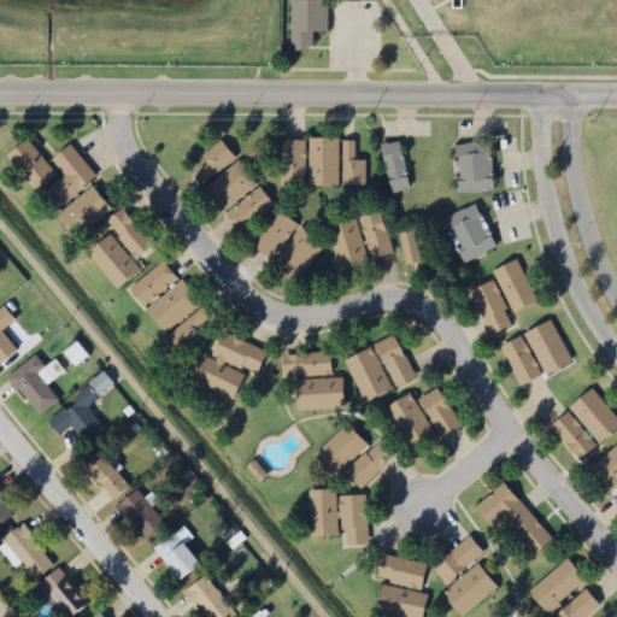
[(292,0),(292,41),(313,41),(313,23),(330,23),(330,0),(292,0)]
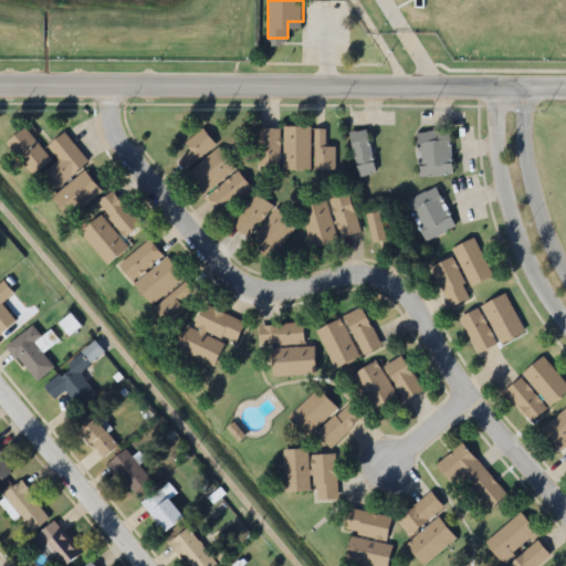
[(284,169),(311,169),(311,127),(284,127),(284,169)]
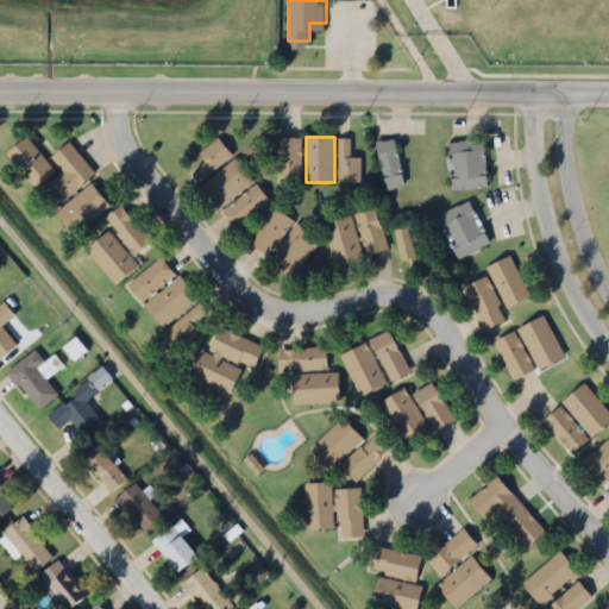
[(6,156),(38,189),(57,171),(25,138),(6,156)]
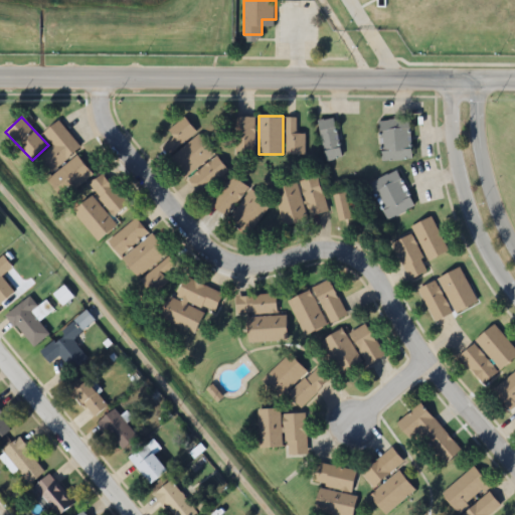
[(235,154),(254,154),(254,117),(235,117),(235,154)]
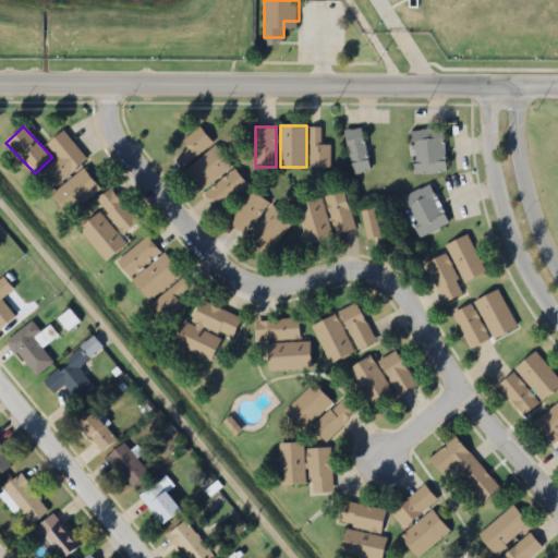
[(310,167),(331,167),(331,145),(322,145),(322,126),(310,126),(310,167)]
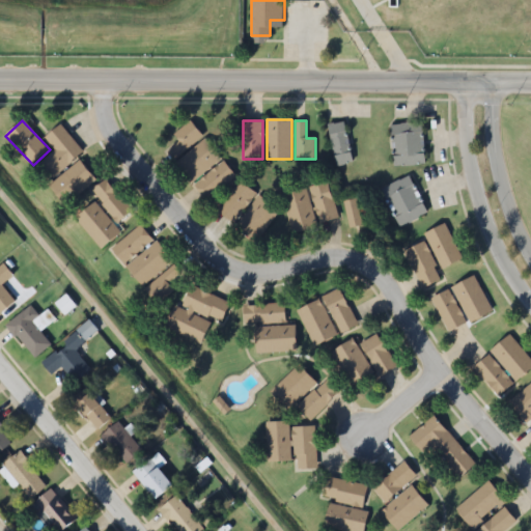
[(166,152),(173,162),(203,137),(191,121),(174,135),(179,142),(166,152)]
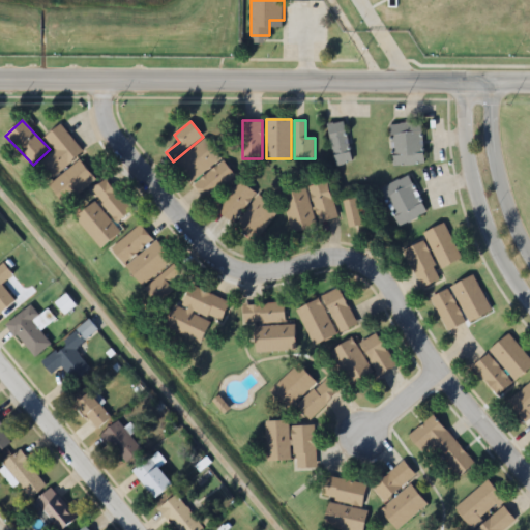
[(333,166),(351,164),(344,121),(327,124),(333,166)]
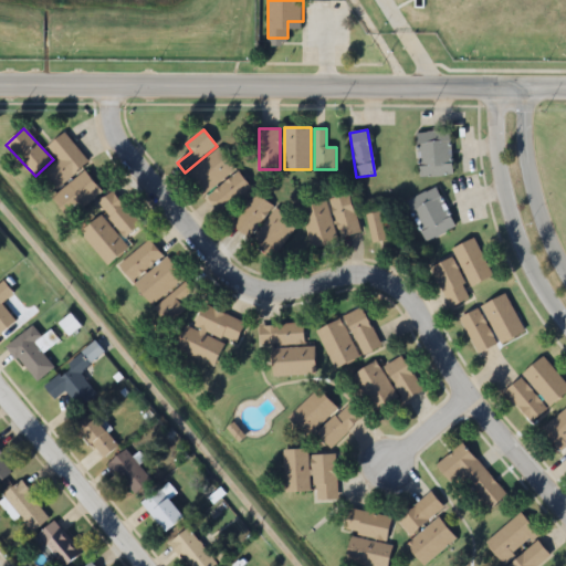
[(452,175),(448,130),(417,133),(421,178),(452,175)]
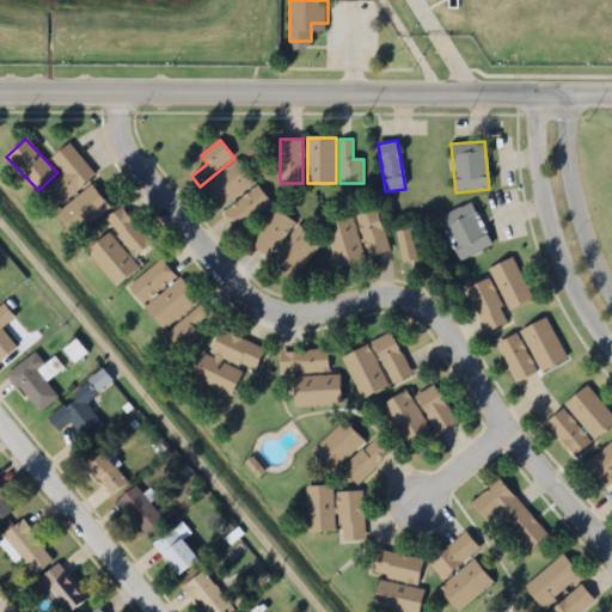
[(97,175),(68,144),(51,160),(63,173),(46,190),(61,207),(97,175)]
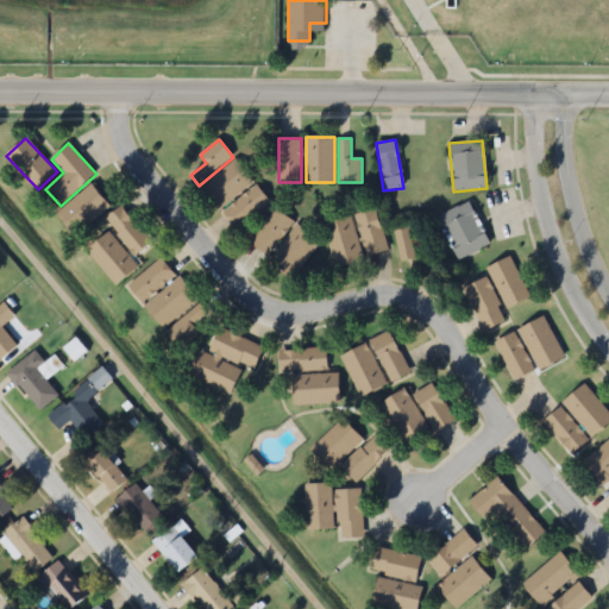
[(253,184),(238,161),(200,186),(217,209),(253,184)]
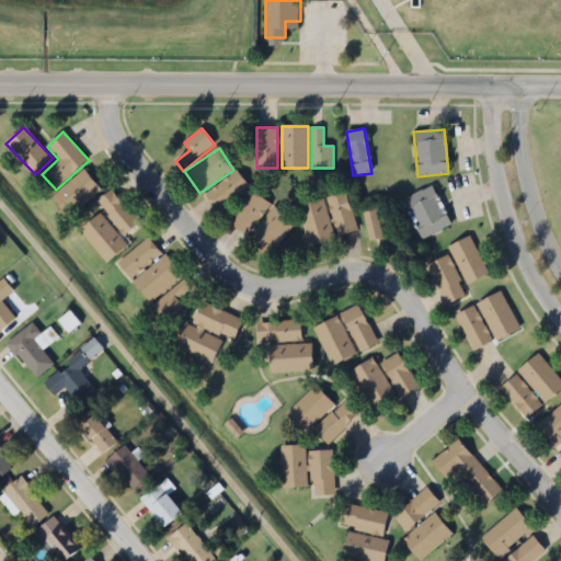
[(249,186),(235,170),(205,197),(218,213),(249,186)]
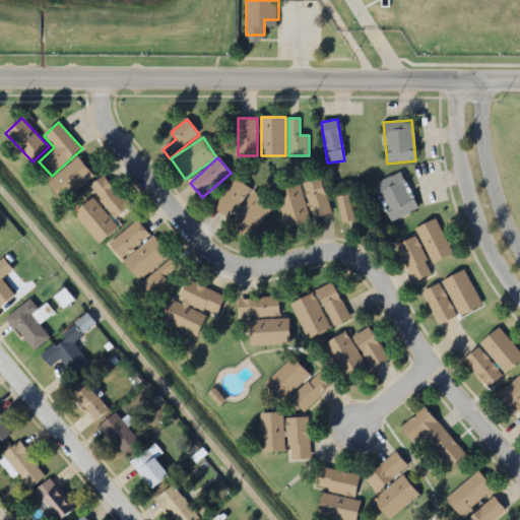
[(64,202),(94,178),(78,158),(48,182),(64,202)]
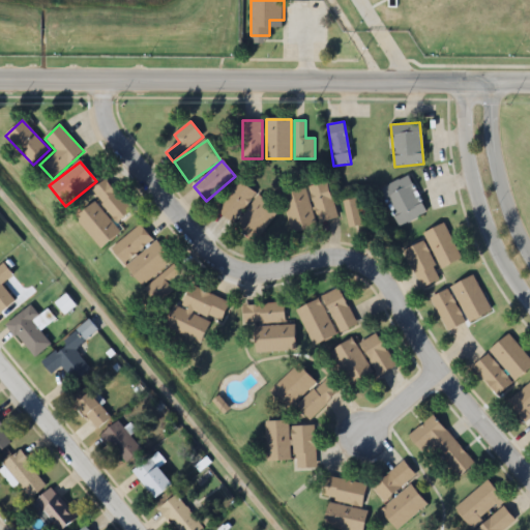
[(425,214),(409,176),(381,188),(398,227),(425,214)]
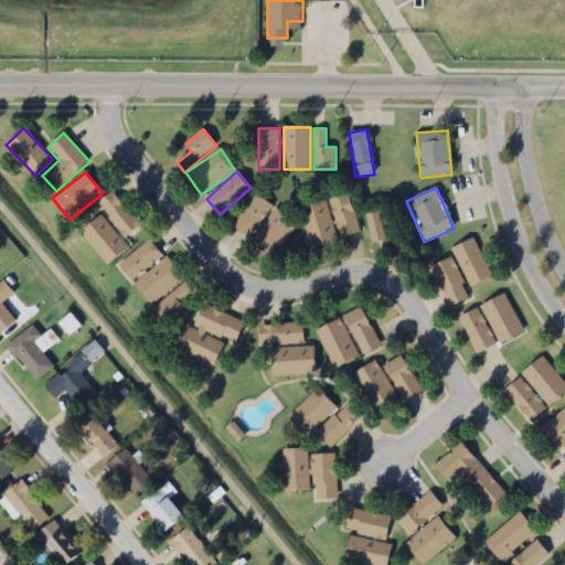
[(97,204),(125,238),(141,225),(113,191),(97,204)]
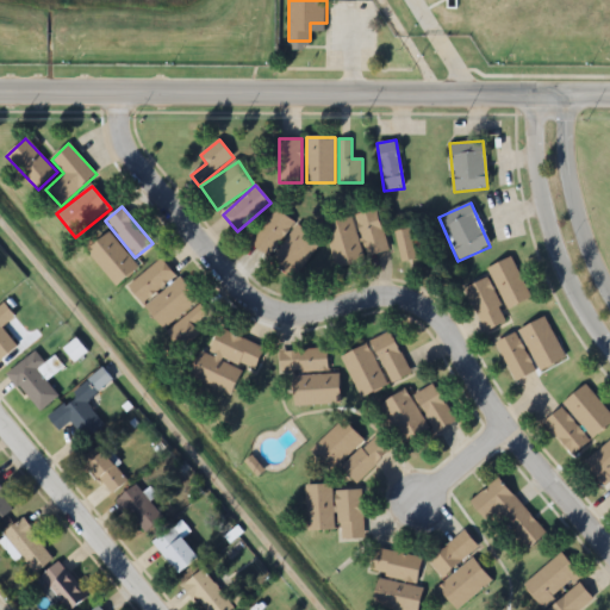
[(355,216),(368,257),(390,251),(375,209),(355,216)]
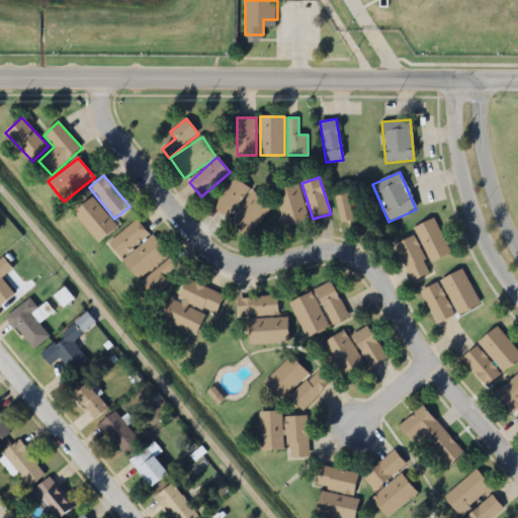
[(211,205),(225,218),(250,190),(237,178),(211,205)]
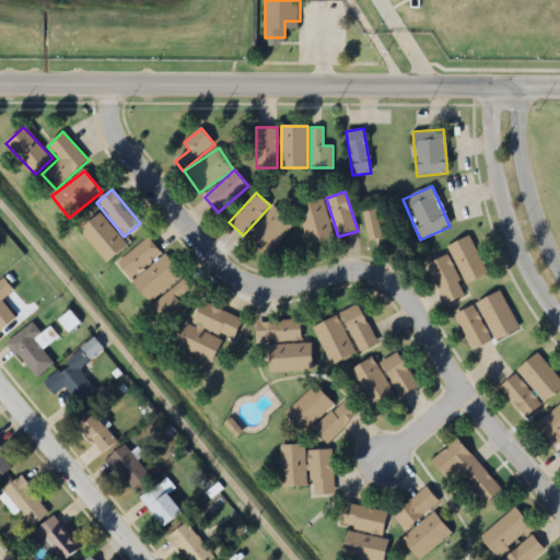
[(308,248),(334,242),(323,199),(298,206),(308,248)]
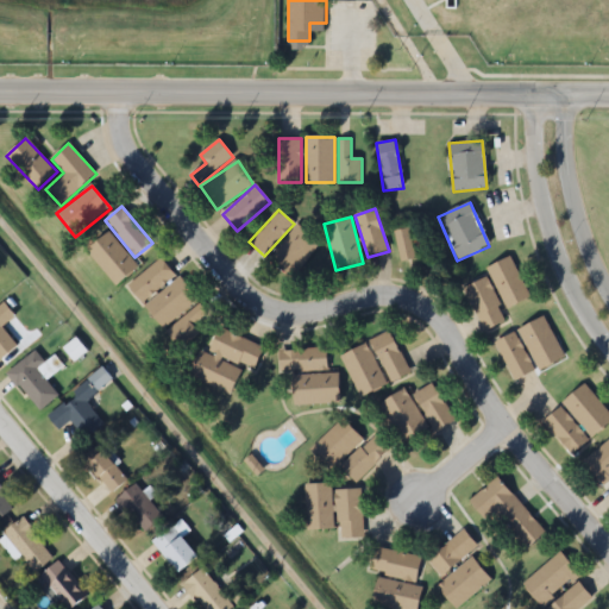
[(293,280),(320,242),(297,225),(270,263),(293,280)]
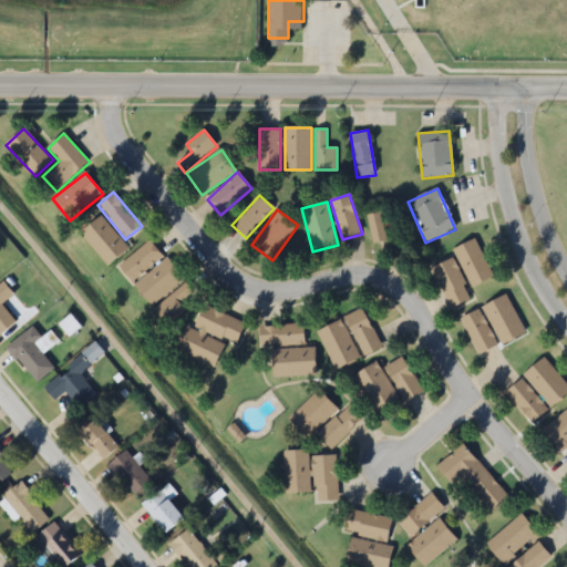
[(373,244),(388,240),(381,213),(367,216),(373,244)]
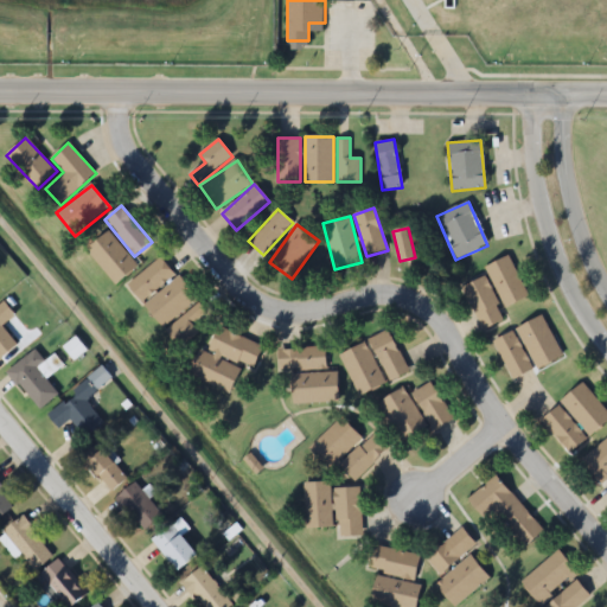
[(139,266),(108,231),(85,251),(116,286),(139,266)]
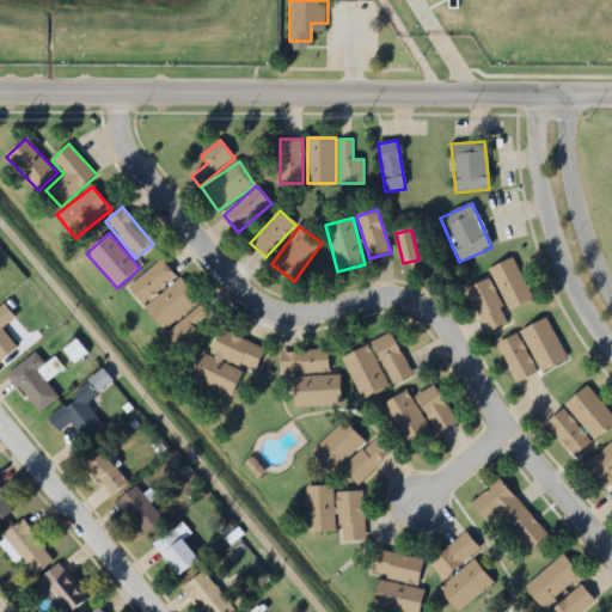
[(489,270),(509,311),(533,299),(513,258),(489,270)]
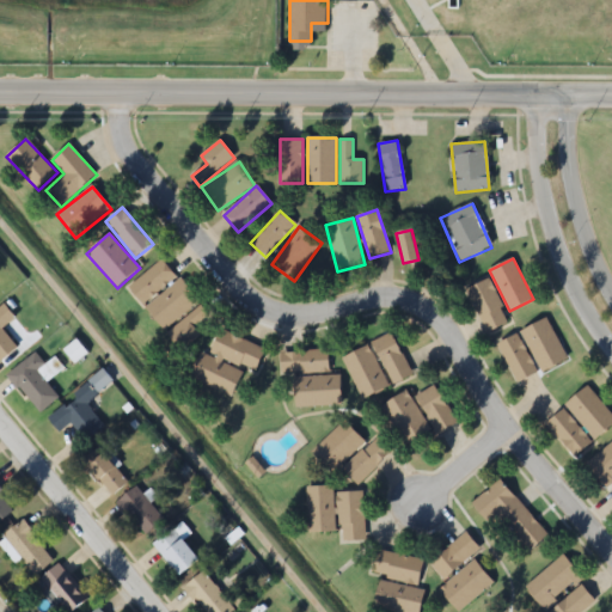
[(127,289),(141,307),(177,279),(163,261),(127,289)]
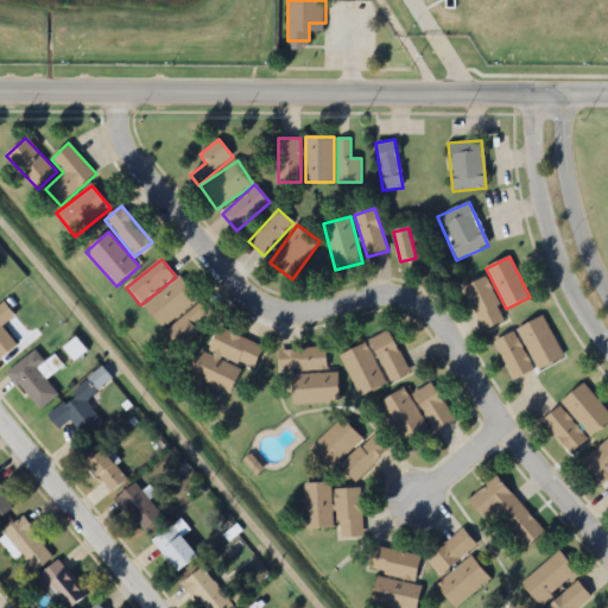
[(506,321),(486,277),(462,289),(482,331),(506,321)]
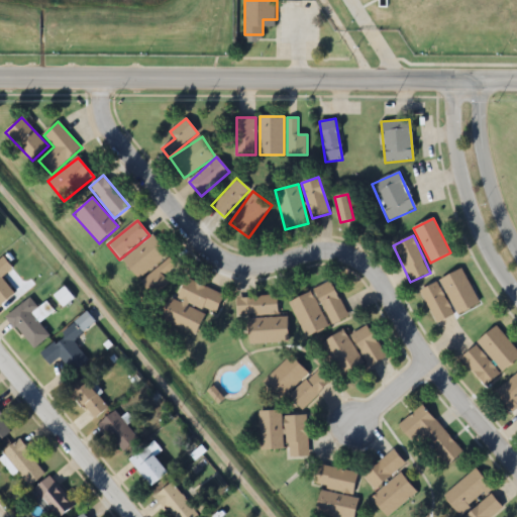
[(164,277),(177,267),(152,236),(123,262),(153,297),(170,284),(164,277)]
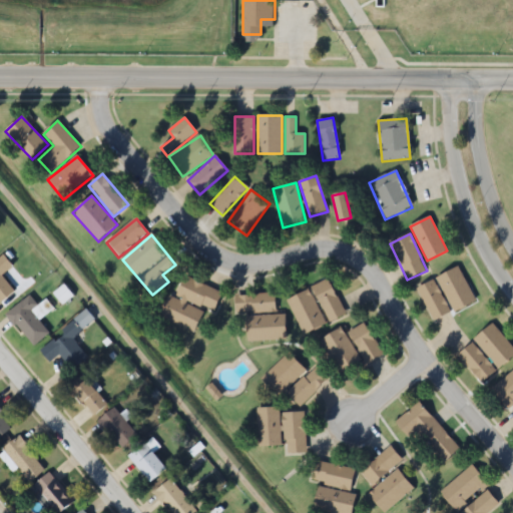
[(2,276),(12,268),(4,257),(0,259),(0,303),(14,293),(2,276)]
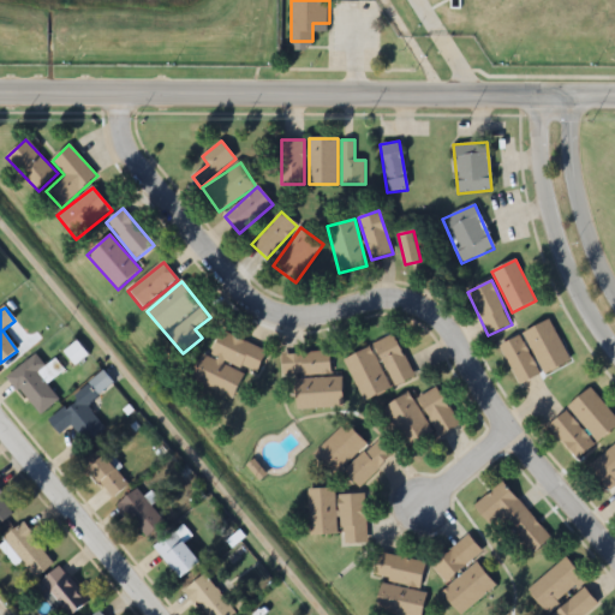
[(543,374),(569,362),(550,320),(523,333),(543,374)]
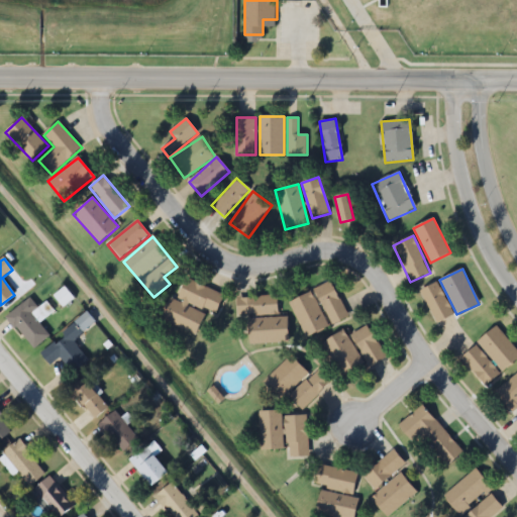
[(197,334),(206,312),(215,316),(224,295),(182,277),(164,321),(197,334)]
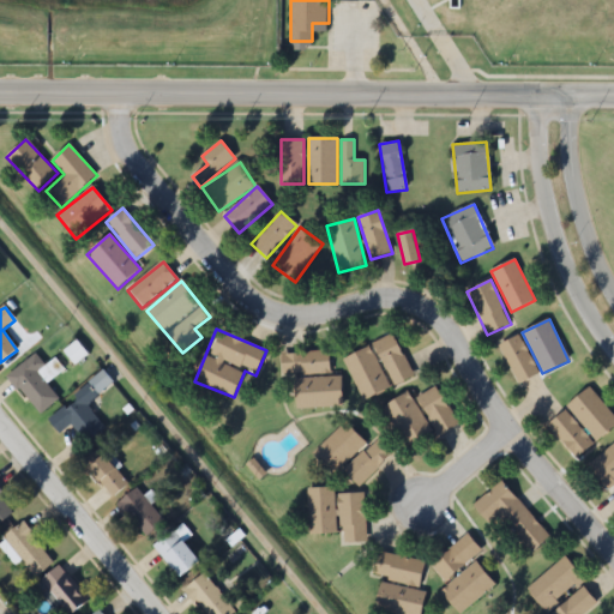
[(414,377),(392,333),(373,344),(395,386),(414,377)]
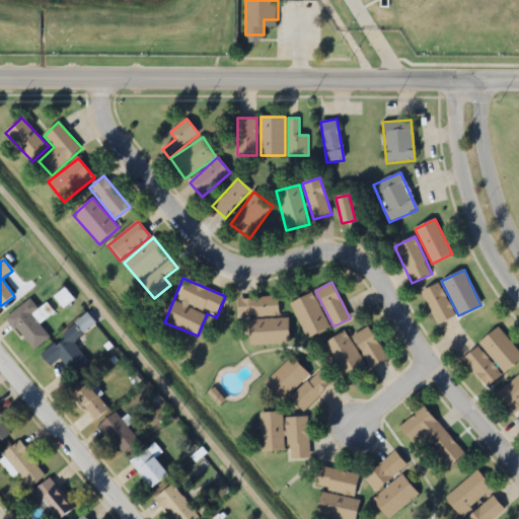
[(438,325),(455,315),(438,283),(421,293),(438,325)]
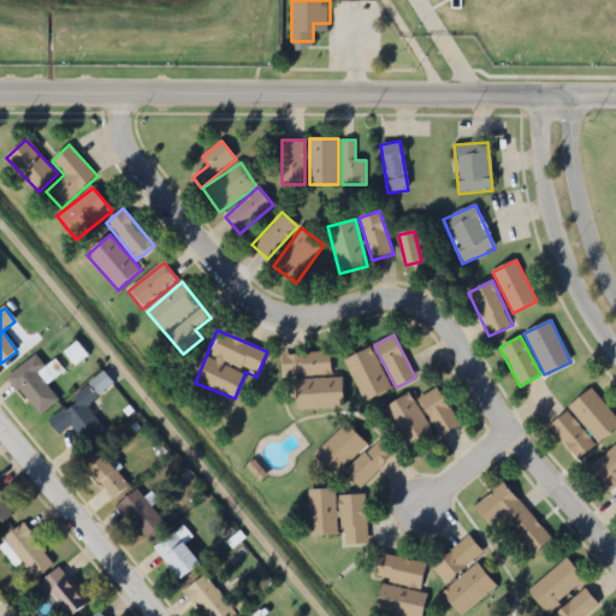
[(65,354),(76,366),(88,356),(76,343),(65,354)]
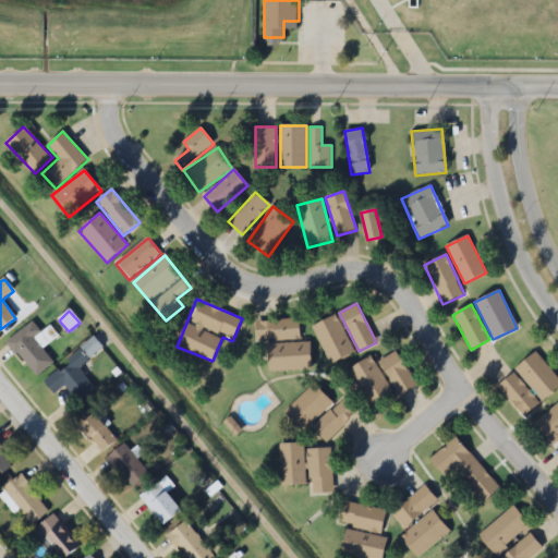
[(354,352),(335,315),(312,327),(331,364),(354,352)]
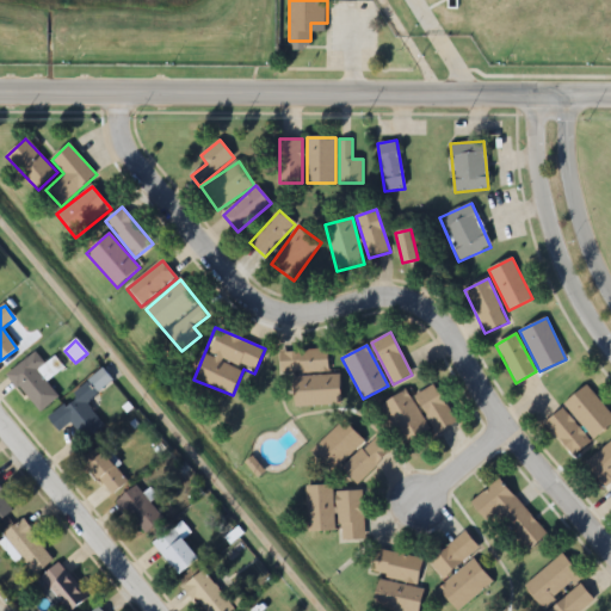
[(281,351),(281,372),(328,372),(328,351),(281,351)]
